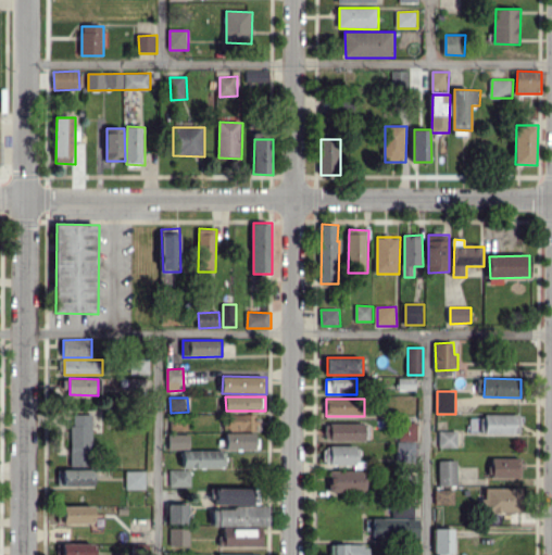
[(73,465),(93,466),(95,415),(73,415),(73,465)]
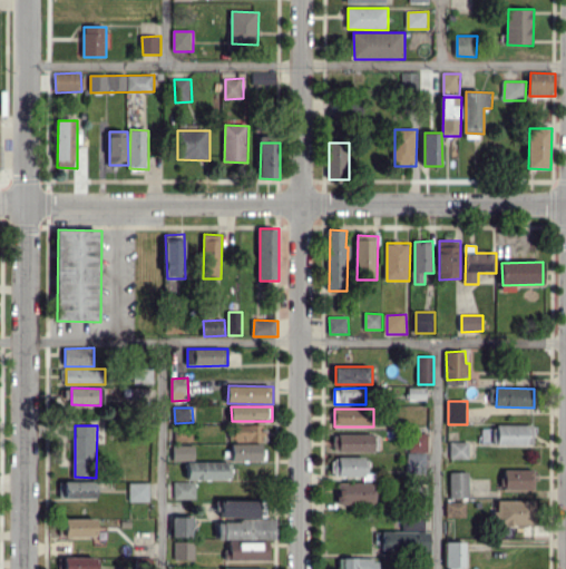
[(264,442),(265,427),(235,425),(235,442),(264,442)]
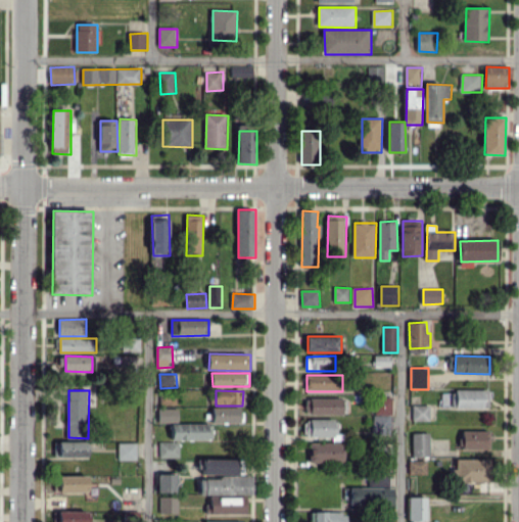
[(490,391),(444,391),(444,409),(490,409),(490,391)]
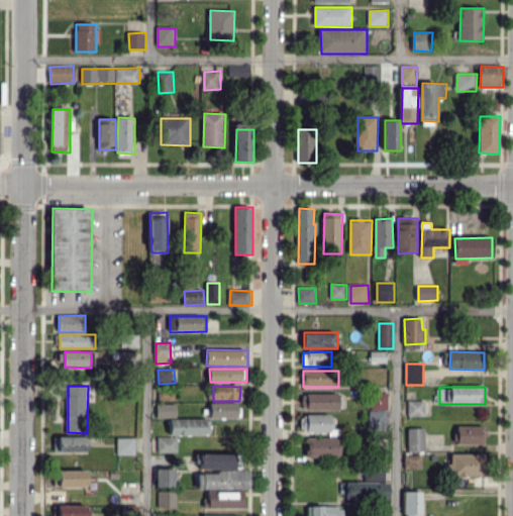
[(390,410),(390,393),(373,393),(373,410),(390,410)]
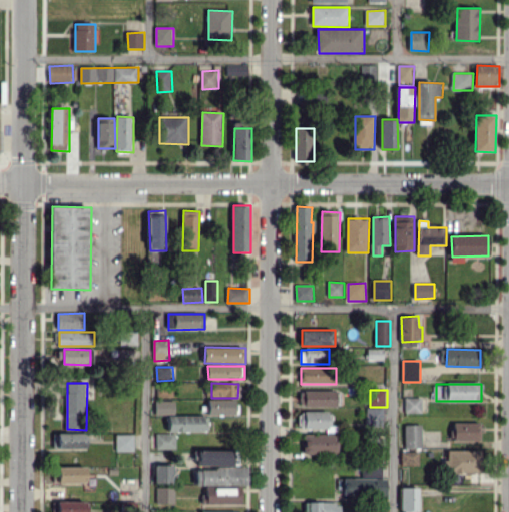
[(338,407),(337,391),(301,392),(301,408),(338,407)]
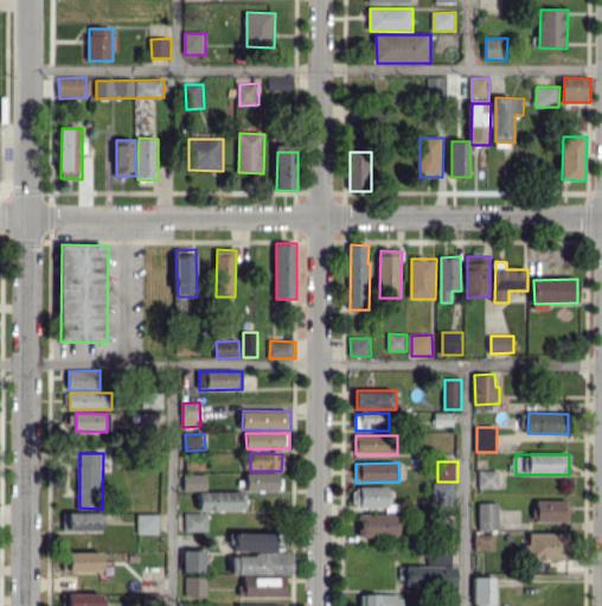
[(481,489),(501,489),(500,471),(480,472),(481,489)]
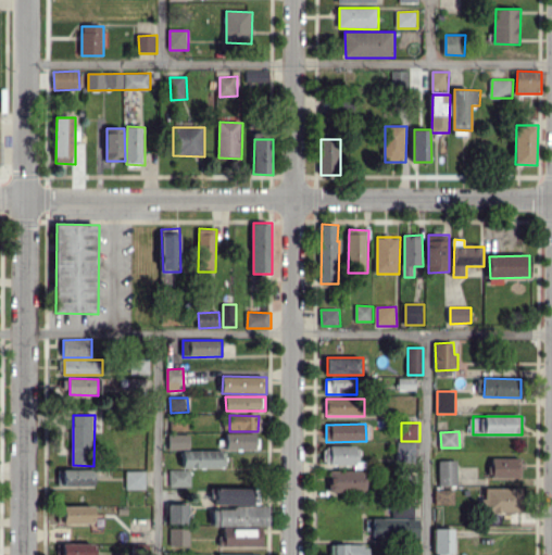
[(258,433),(227,433),(227,450),(258,450),(258,433)]
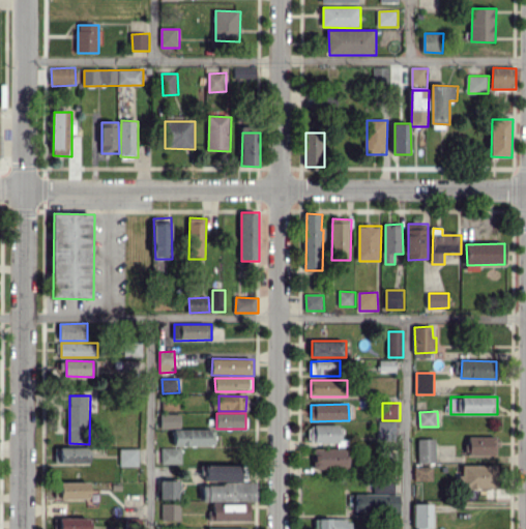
[(162,427),(182,427),(182,414),(163,414),(162,427)]
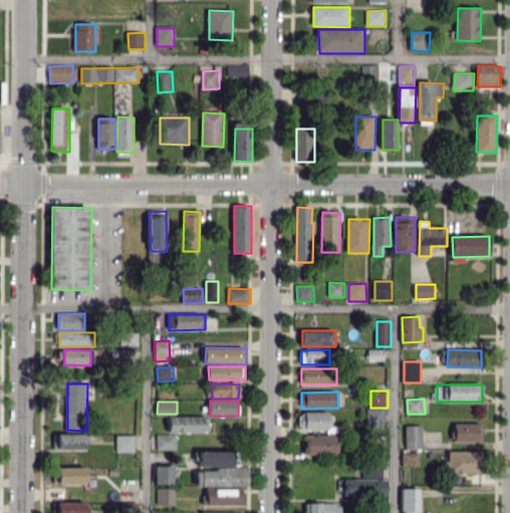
[(386,410),(368,409),(368,428),(385,429),(386,410)]
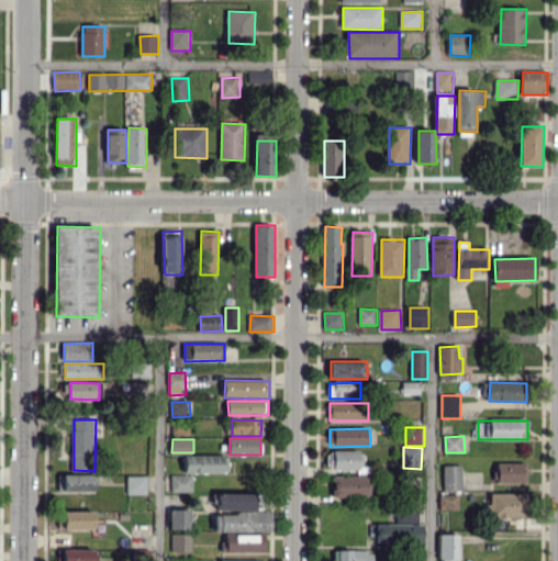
[(328,470),(365,470),(365,451),(328,452),(328,470)]
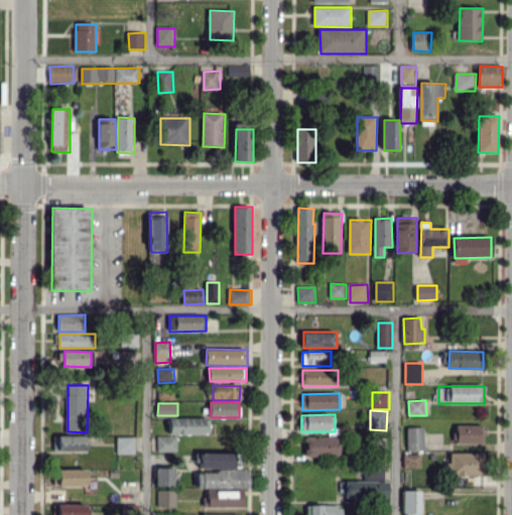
[(171,434),(211,434),(210,418),(170,418),(171,434)]
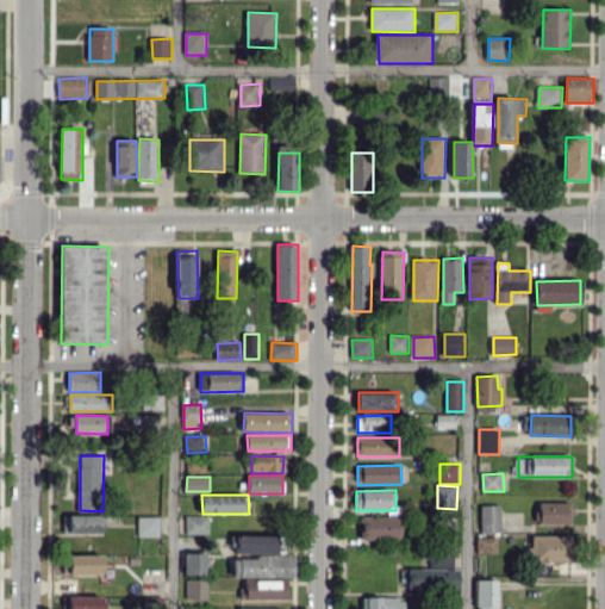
[(542,526),(573,526),(573,503),(541,503),(542,526)]
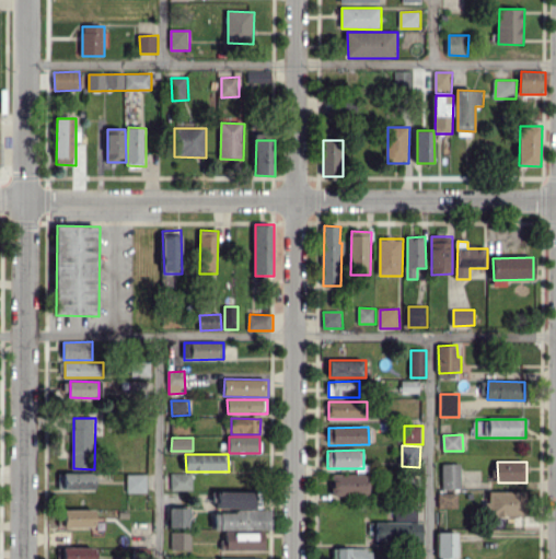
[(463,489),(462,464),(443,464),(444,489),(463,489)]
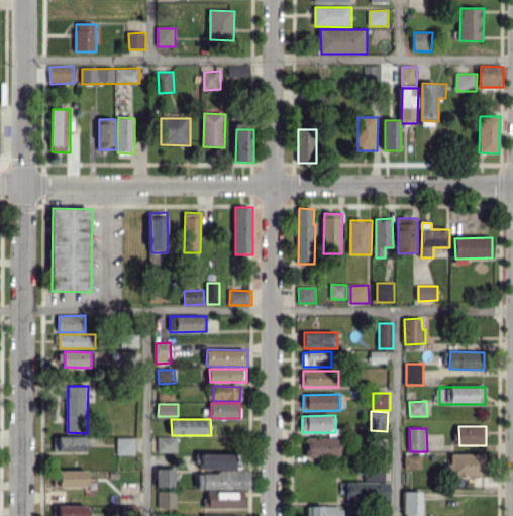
[(88,436),(56,437),(56,452),(89,451),(88,436)]
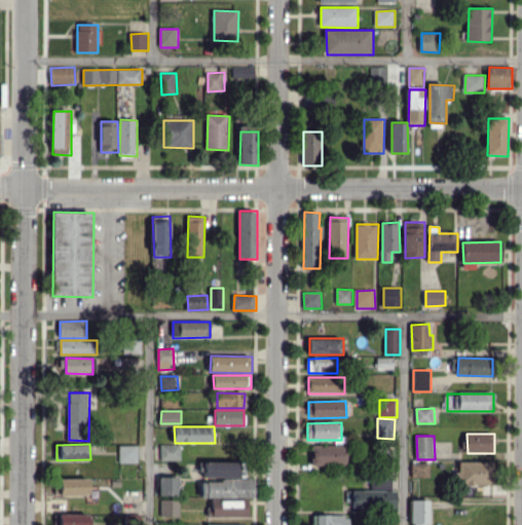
[(162,461),(182,460),(182,445),(161,445),(162,461)]
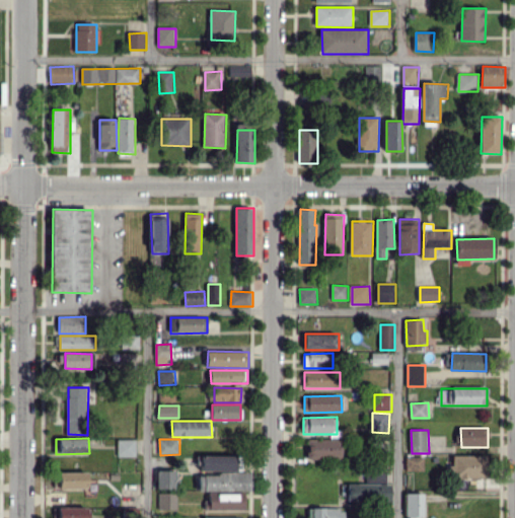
[(138,440),(120,440),(120,456),(138,456),(138,440)]
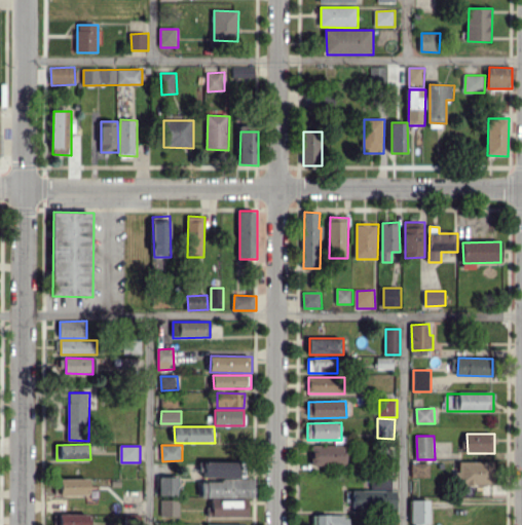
[(348,466),(348,446),(312,446),(312,465),(348,466)]
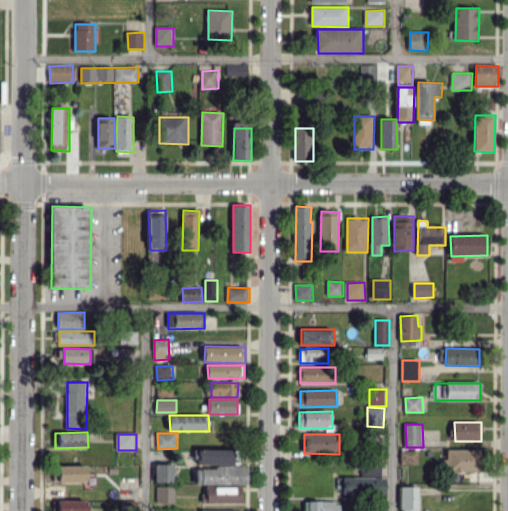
[(481,450),(449,449),(448,472),(481,472),(481,450)]
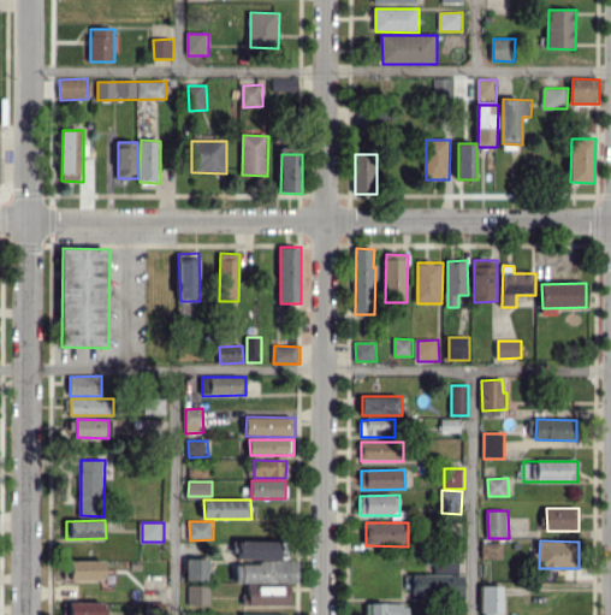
[(285,560),(285,542),(241,543),(241,560),(285,560)]
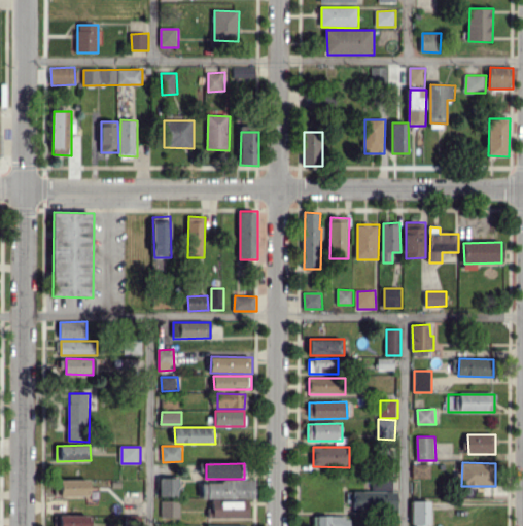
[(414,479),(432,478),(432,464),(414,464),(414,479)]
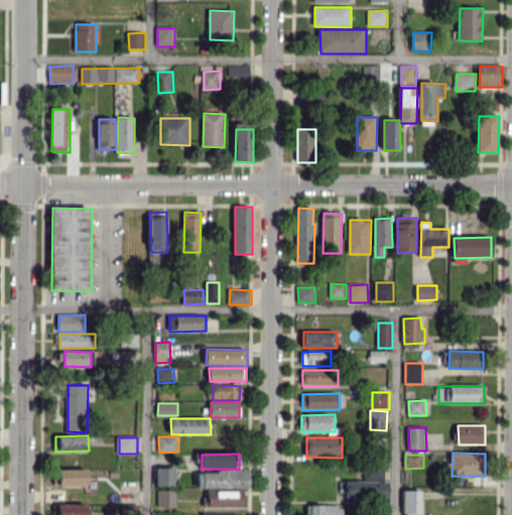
[(174,469),(157,469),(158,487),(175,486),(174,469)]
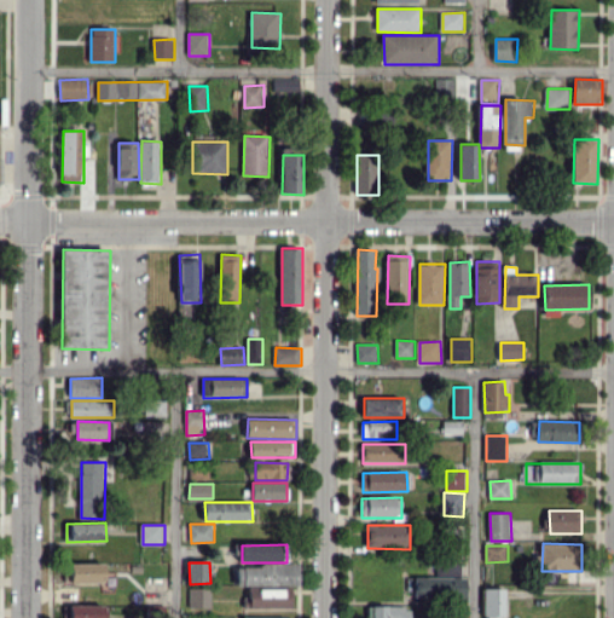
[(106,564),(68,564),(68,583),(106,583),(106,564)]
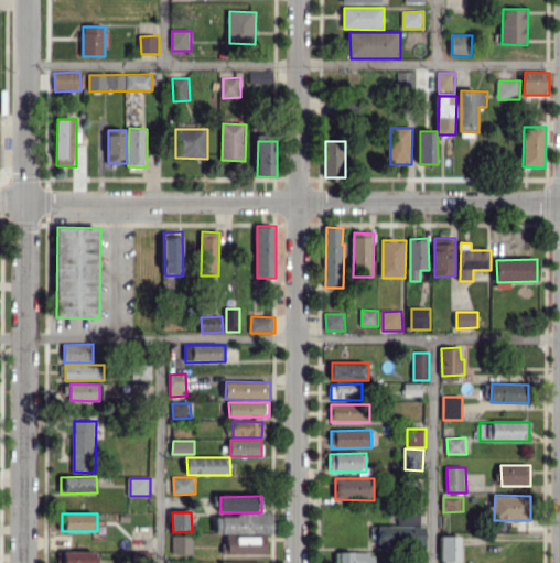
[(273,534),(273,513),(238,513),(238,518),(216,517),(216,533),(273,534)]
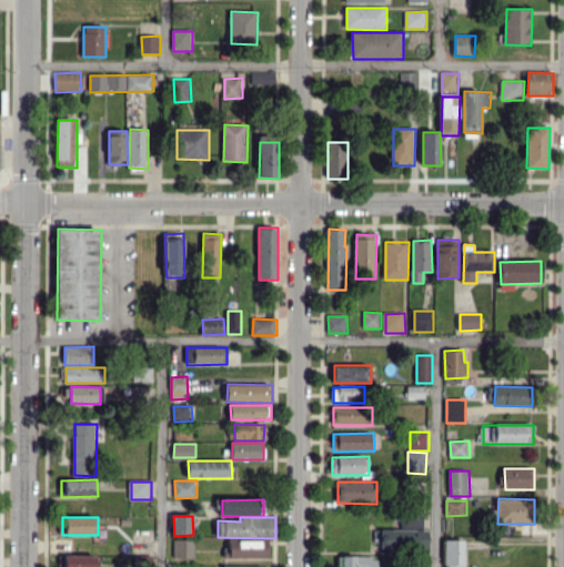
[(429,530),(383,529),(382,549),(427,550),(429,530)]
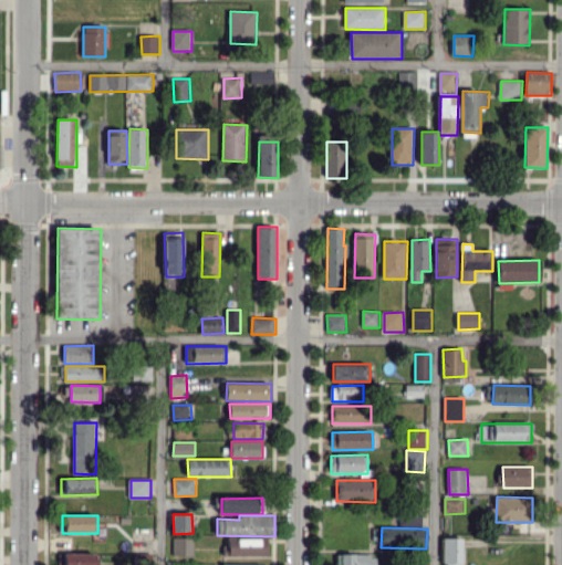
[(196,556),(195,539),(175,539),(175,557),(196,556)]
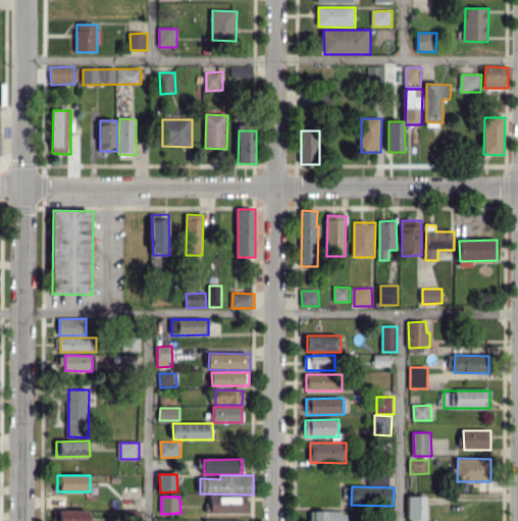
[(248,513),(248,497),(212,497),(212,505),(208,505),(208,514),(248,513)]
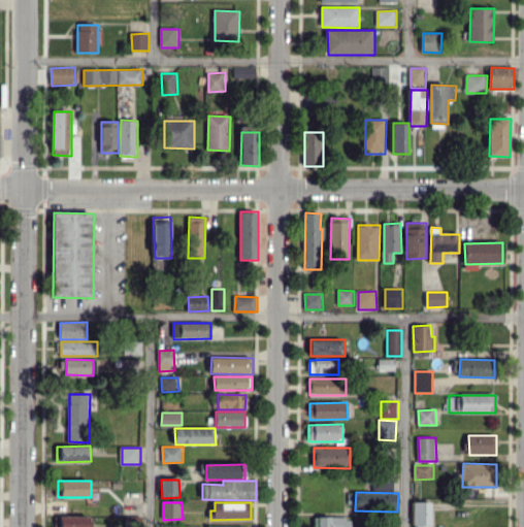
[(431,526),(431,502),(415,502),(414,526),(431,526)]
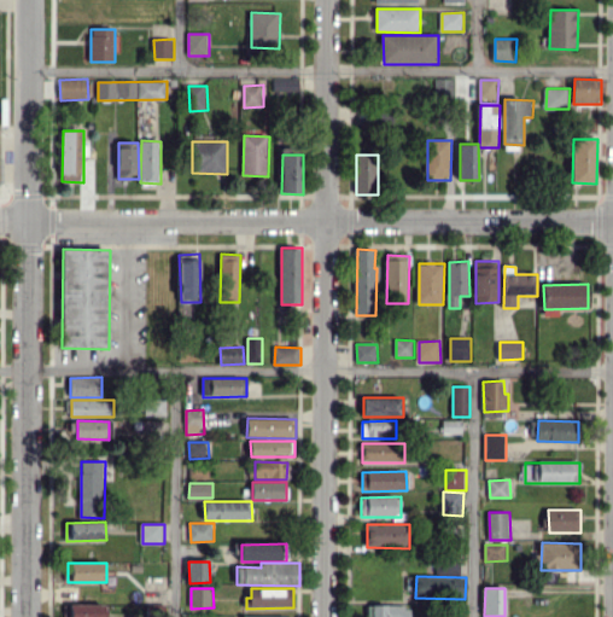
[(105,616),(105,605),(66,605),(66,616),(105,616)]
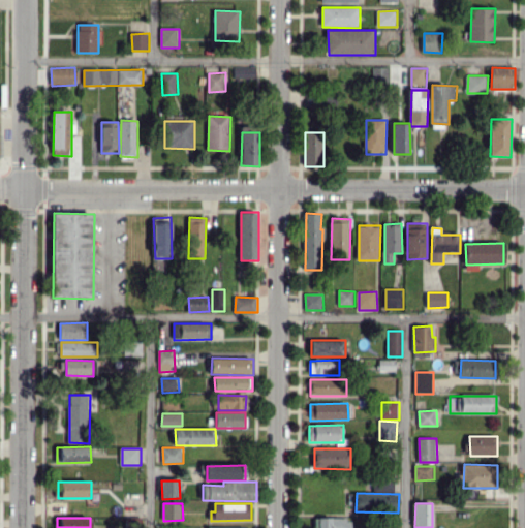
[(129,518),(129,527),(144,527),(143,518),(129,518)]
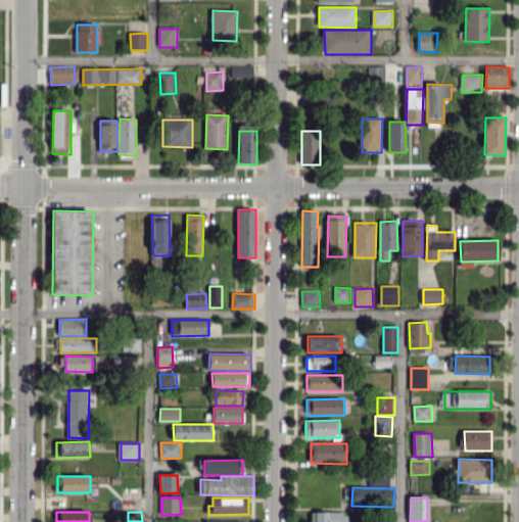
[(348,521),(348,513),(316,512),(315,521),(348,521)]
